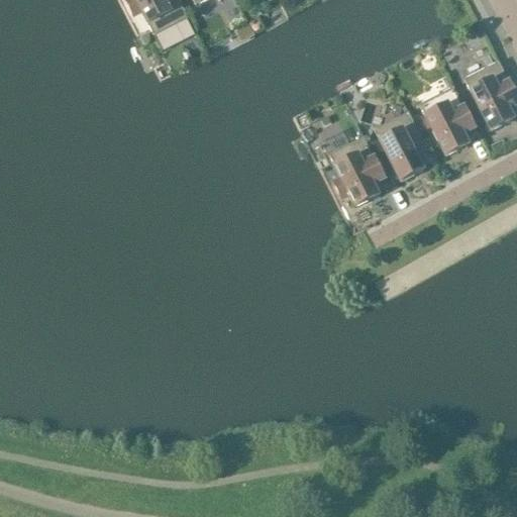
[(187,20),(176,0),(129,0),(125,2),(133,18),(140,14),(152,38),(187,20)]
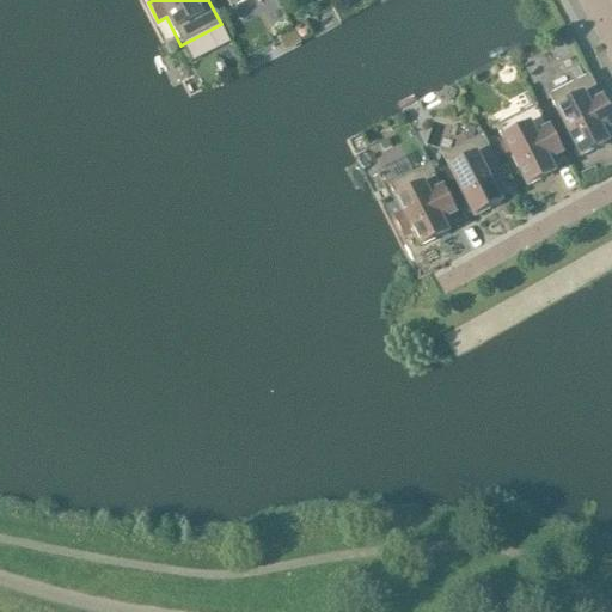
[(268,0),(225,0),(231,10),(249,0),(256,0),(259,5),(268,0)]
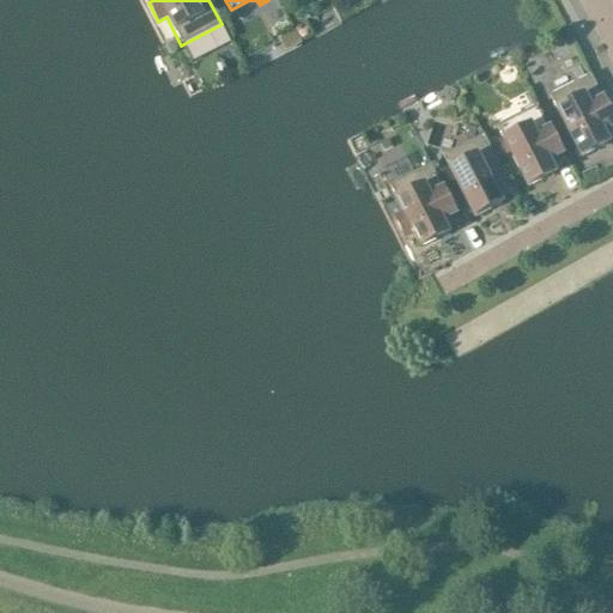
[(581,158),(607,145),(604,139),(612,134),(612,121),(589,77),(550,97),(581,158)]
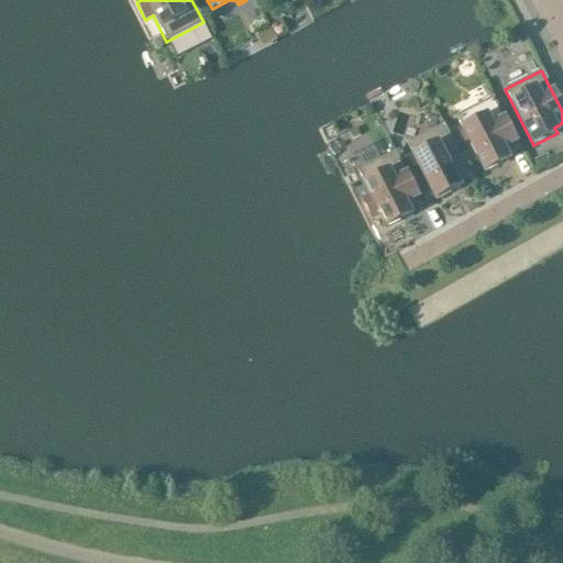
[(519,148),(493,98),(455,117),(484,173),(508,161),(506,155),(519,148)]
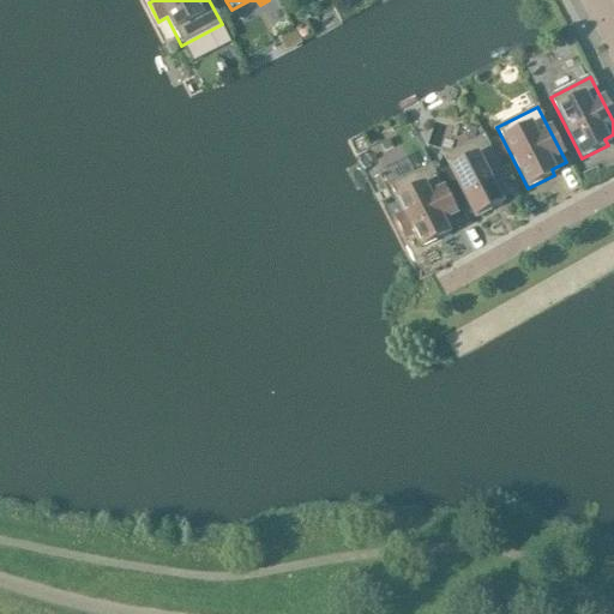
[(512,192),(483,137),(443,157),(474,218),(500,205),(498,199),(512,192)]
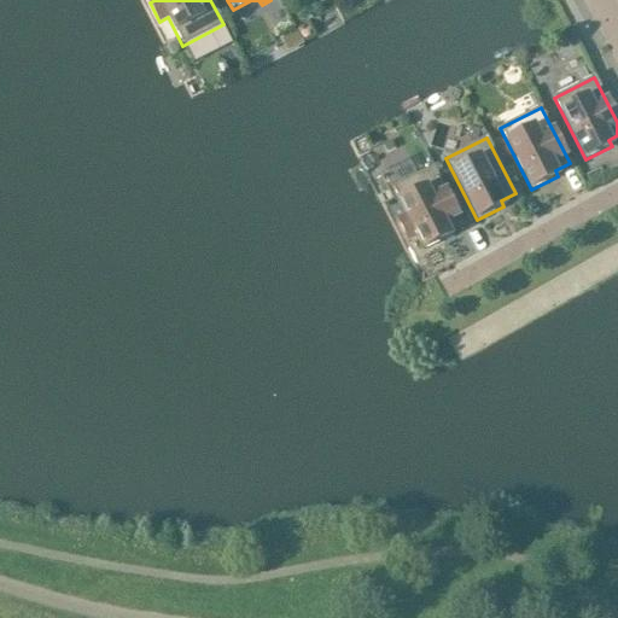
[(461,223),(433,168),(392,188),(407,217),(397,222),(407,240),(417,237),(424,250),(450,237),(447,232),(461,223)]
